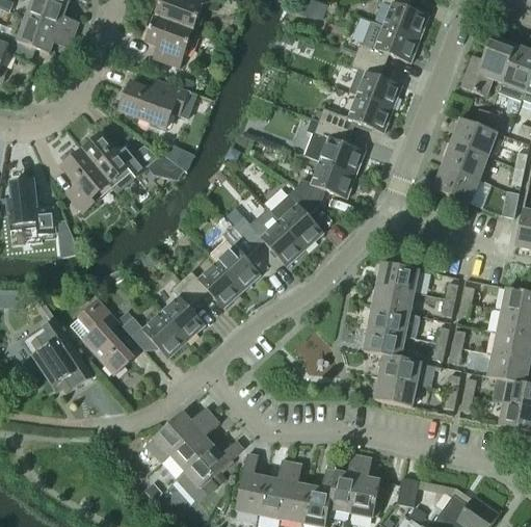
[(0,0),(0,6),(9,10),(12,1),(9,0),(0,0)]
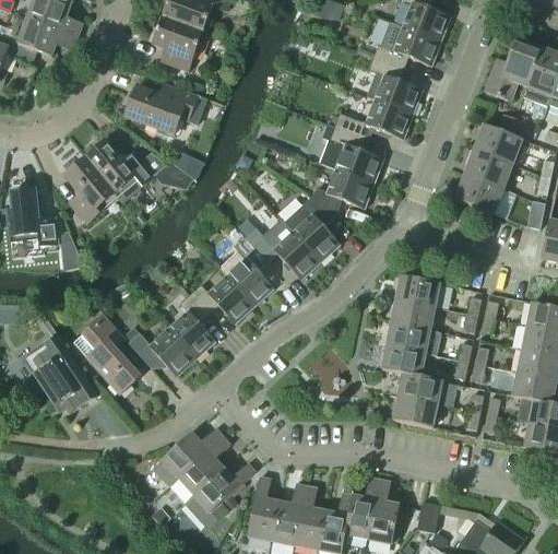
[(34,0),(27,19),(78,37),(83,22),(67,16),(71,7),(54,0),(34,0)]
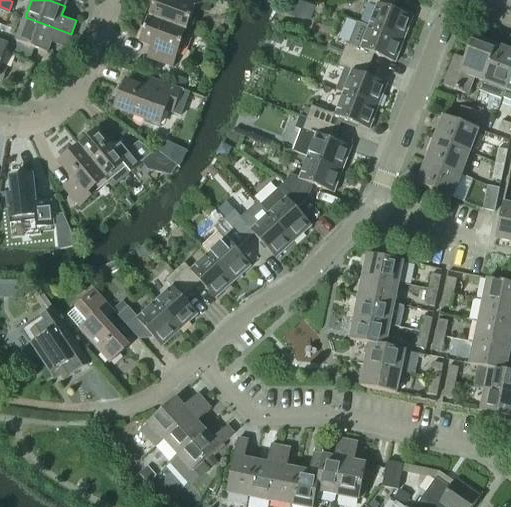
[(154,0),(149,15),(187,29),(195,5),(207,9),(210,0),(154,0)]
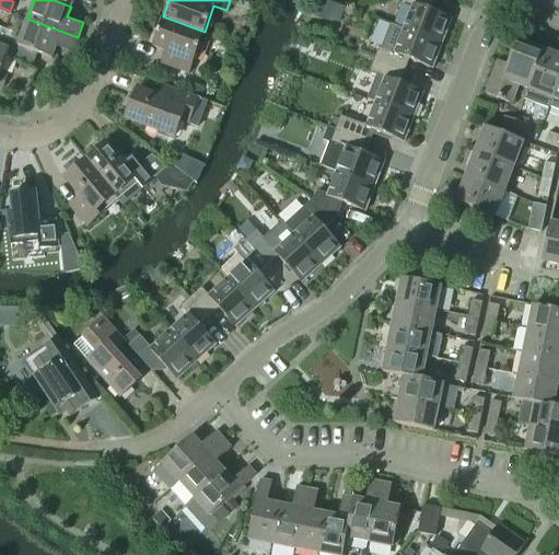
[(313,0),(309,11),(310,12),(327,19),(334,0),(313,0)]
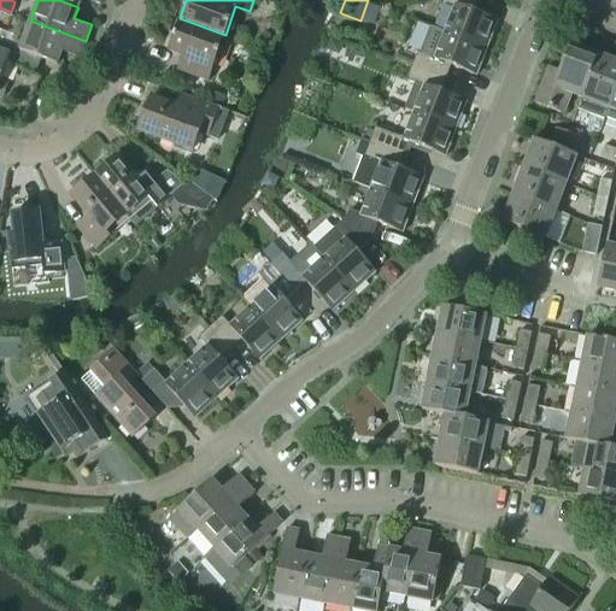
[(447,0),(455,3),(445,29),(487,46),(497,18),(471,9),(474,0),(447,0)]
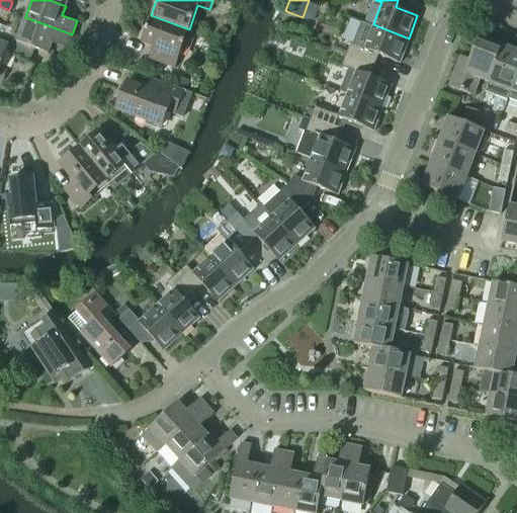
[(176,65),(189,29),(151,15),(142,39),(154,45),(149,56),(176,65)]
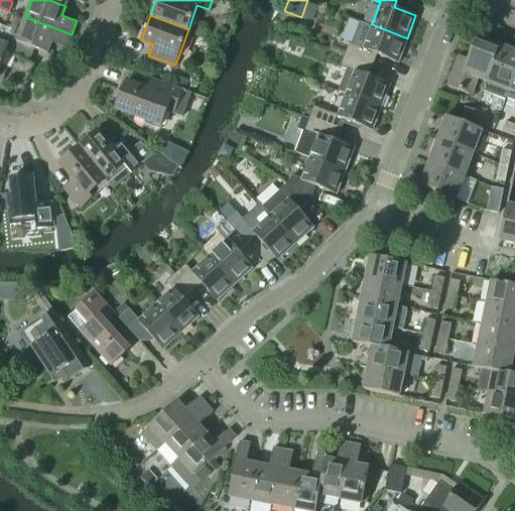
[(12,35),(11,38),(35,46),(48,51),(52,40),(68,46),(72,34),(25,17),(18,37),(12,35)]
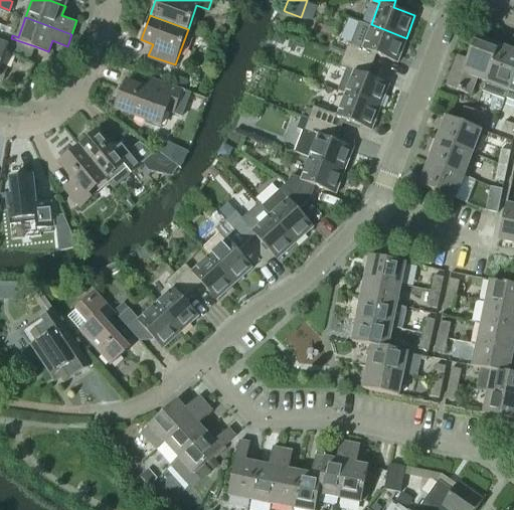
[(349,40),(344,52),(372,63),(376,51),(397,59),(406,38),(371,24),(358,20),(351,41),(349,40)]
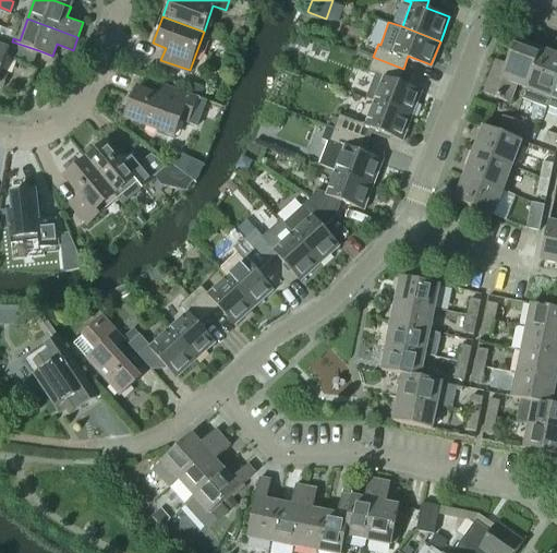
[(299,29),(294,41),(295,43),(302,45),(309,41),(312,35),(301,31),(299,29)]
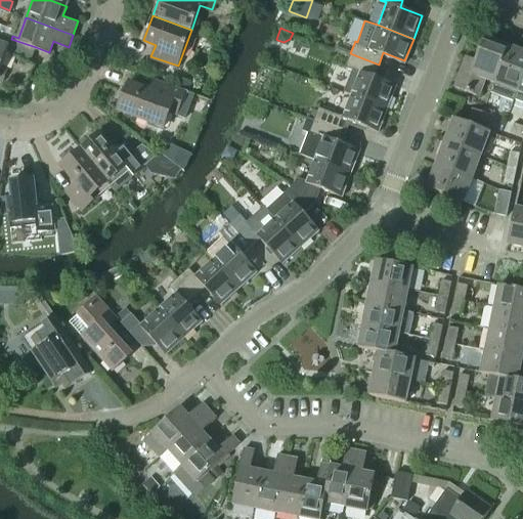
[(0,34),(0,69),(2,63),(7,50),(31,58),(36,47),(11,39),(0,34)]
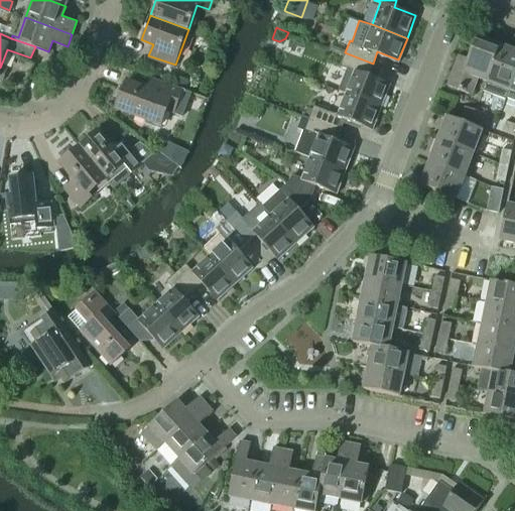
[(460,53),(447,84),(472,93),(478,76),(486,80),(500,43),(477,35),(469,57),(460,53)]
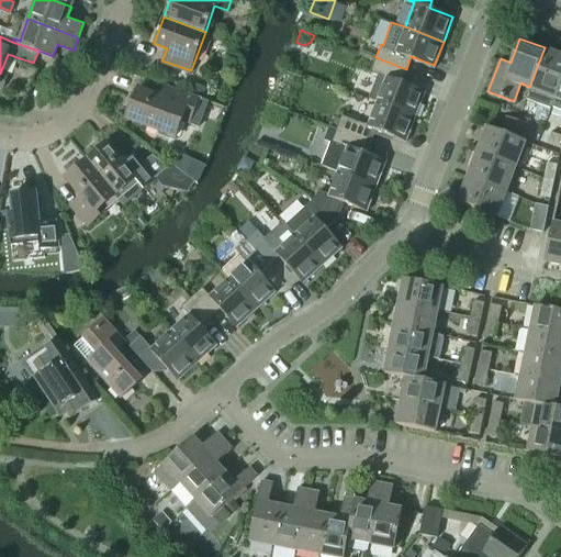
[(529,87),(525,97),(550,107),(551,104),(560,78),(560,54),(545,47),(529,87)]
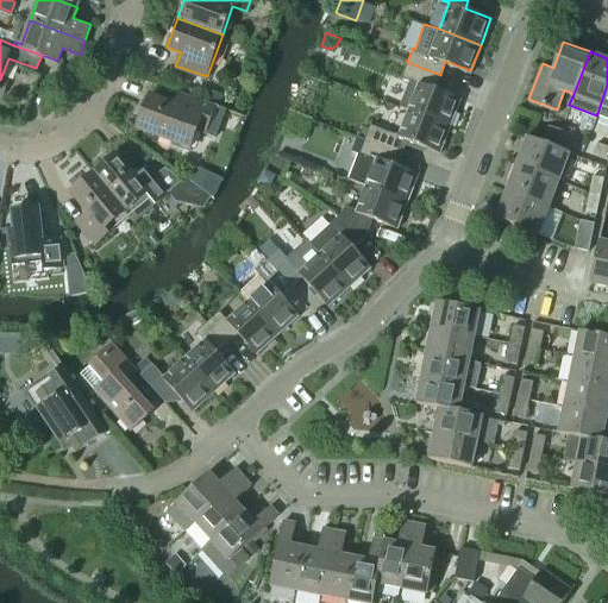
[(409,80),(400,105),(408,107),(450,124),(461,98),(436,88),(440,75),(407,62),(401,76),(409,80)]
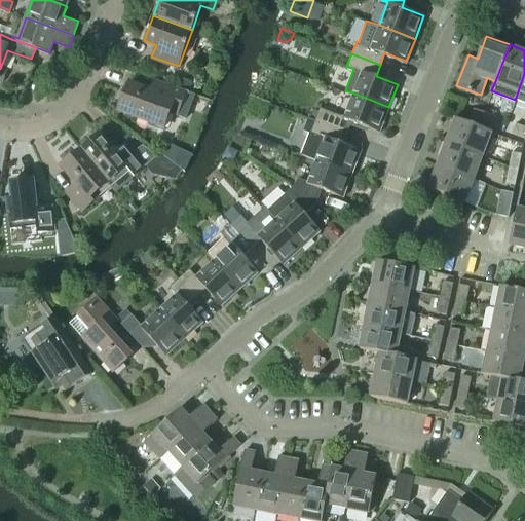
[(2,64),(0,69),(0,78),(3,80),(8,66),(2,64)]
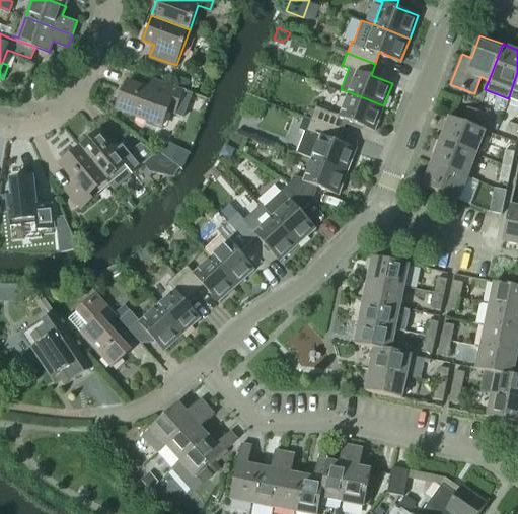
[(517,72),(509,96),(517,100),(517,72)]
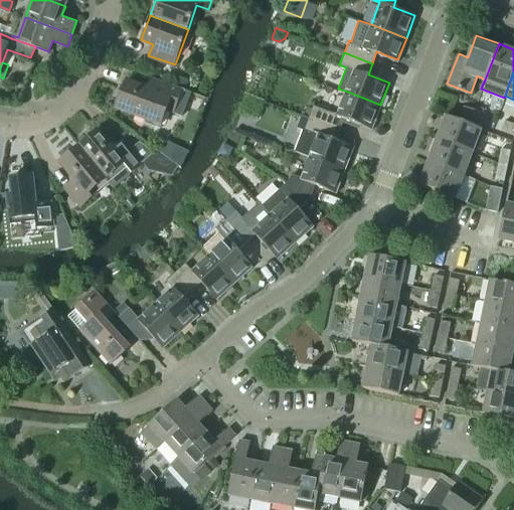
[(189,78),(173,72),(170,82),(184,88),(185,89),(189,78)]
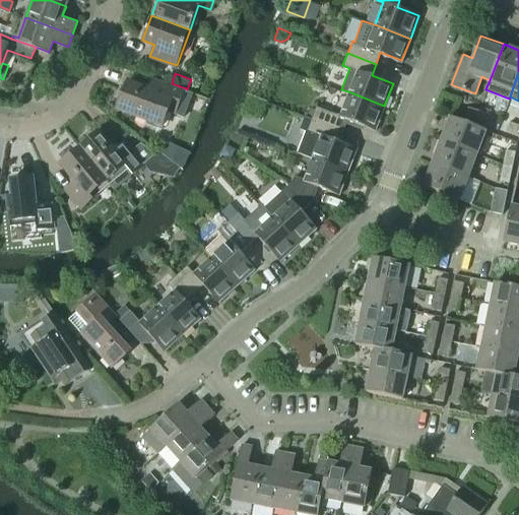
[(119,95),(117,102),(119,106),(118,109),(164,125),(170,110),(177,112),(185,115),(193,91),(187,89),(186,88),(172,83),(153,76),(149,88),(128,80),(123,93),(119,95)]
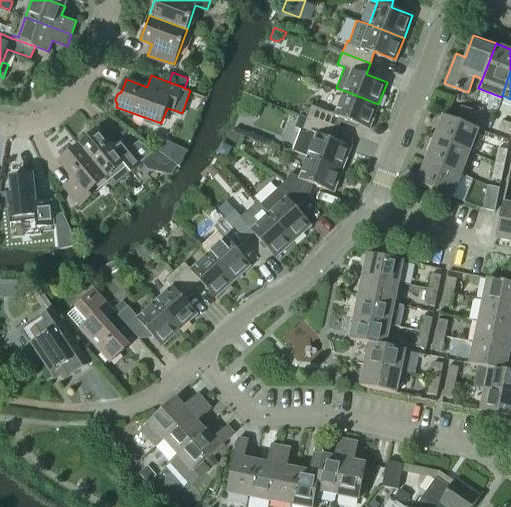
[(312,104),(307,116),(334,126),(339,115),(370,127),(378,104),(343,90),(335,112),(312,104)]
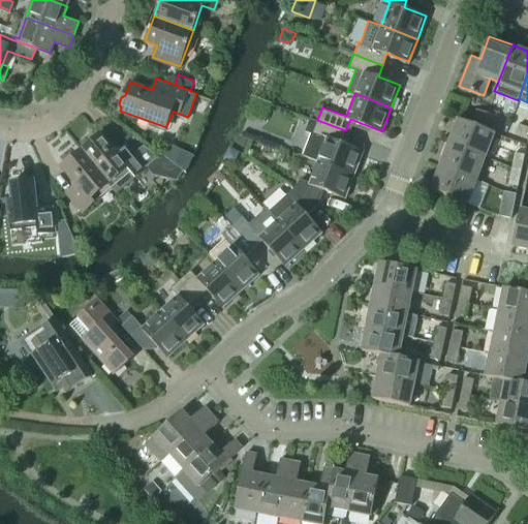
[(482,126),(487,112),(477,108),(472,123),(482,126)]
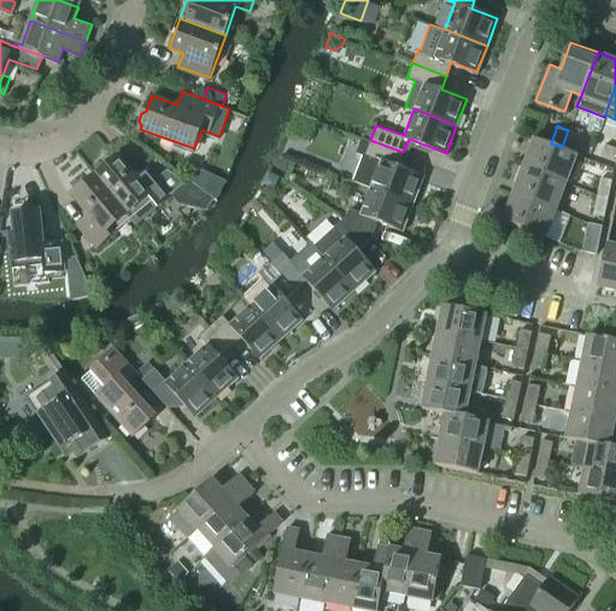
[(573,152),(580,134),(568,130),(562,147),(573,152)]
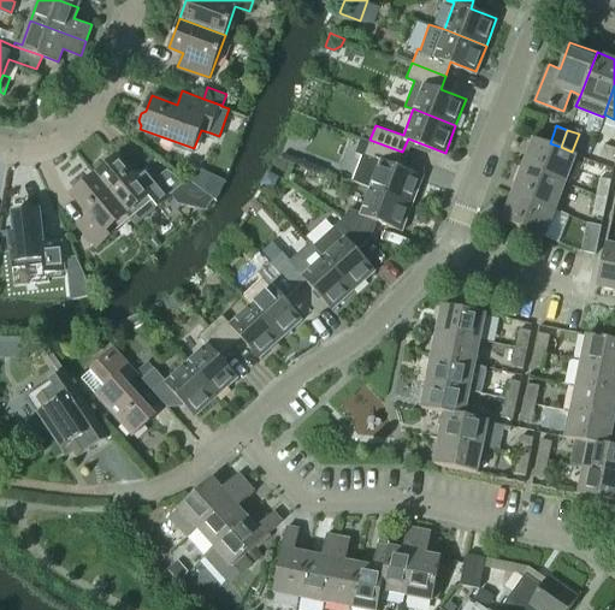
[(364,153),(354,179),(371,185),(413,202),(423,175),(397,165),(402,152),(370,140),(362,136),(356,150),(364,153)]
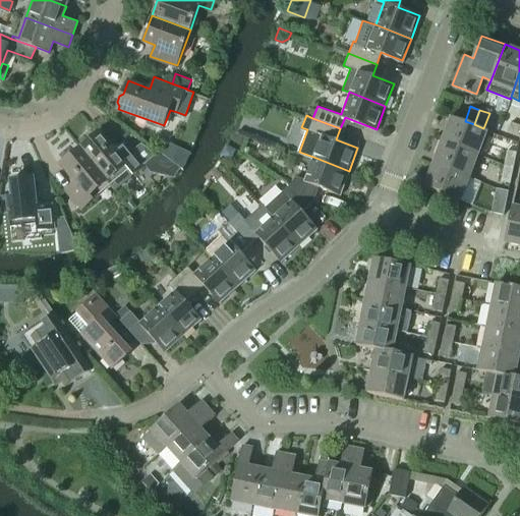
[(474,124),(465,121),(451,115),(442,140),(477,155),(487,129),(483,128),(474,124)]
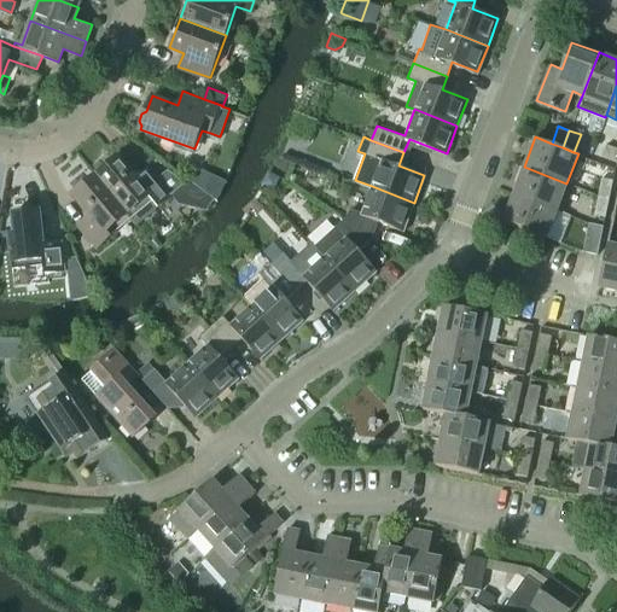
[(616,146),(606,143),(601,155),(616,159),(616,146)]
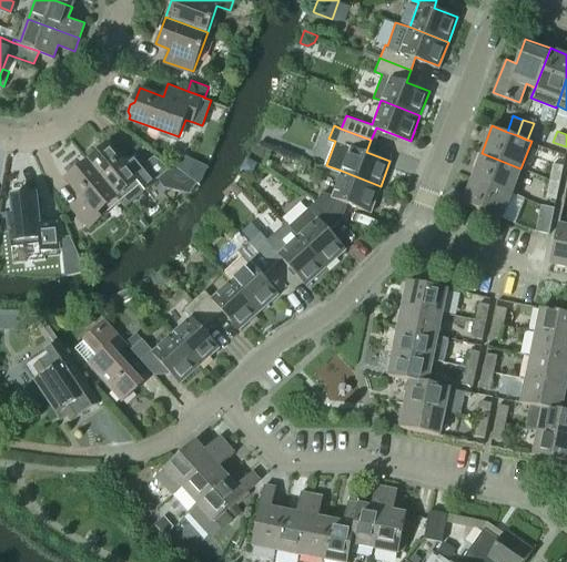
[(109,142),(88,159),(121,200),(127,205),(145,188),(159,177),(169,167),(154,154),(145,162),(138,152),(125,162),(109,142)]
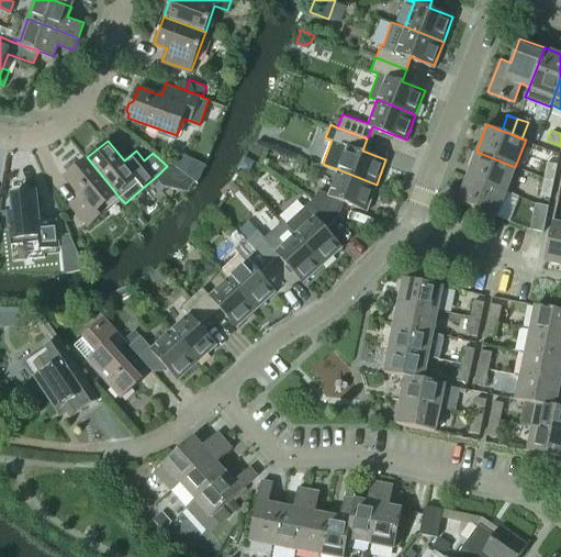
[(477,152),(467,176),(506,191),(515,167),(477,152)]
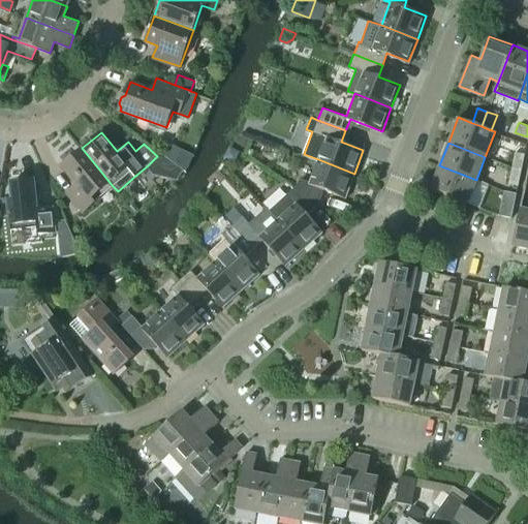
[(82,148),(63,163),(79,182),(67,191),(84,212),(96,202),(95,201),(113,186),(82,148)]
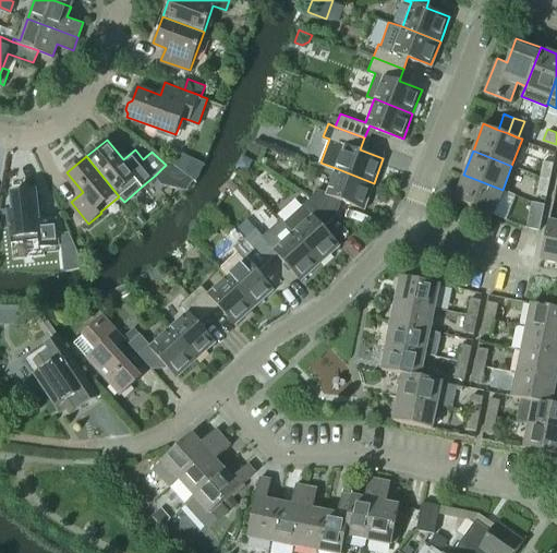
[(194,156),(186,172),(195,179),(204,160),(202,159),(194,156)]
